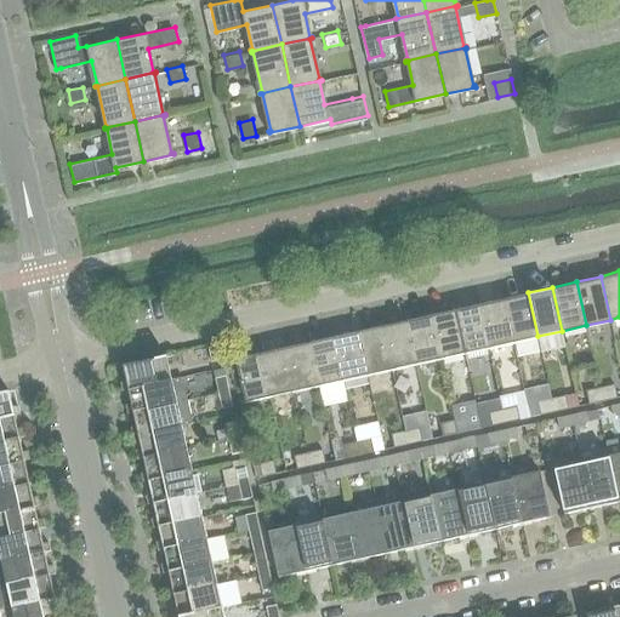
[(513,341),(538,336),(528,292),(504,297),(513,341)]
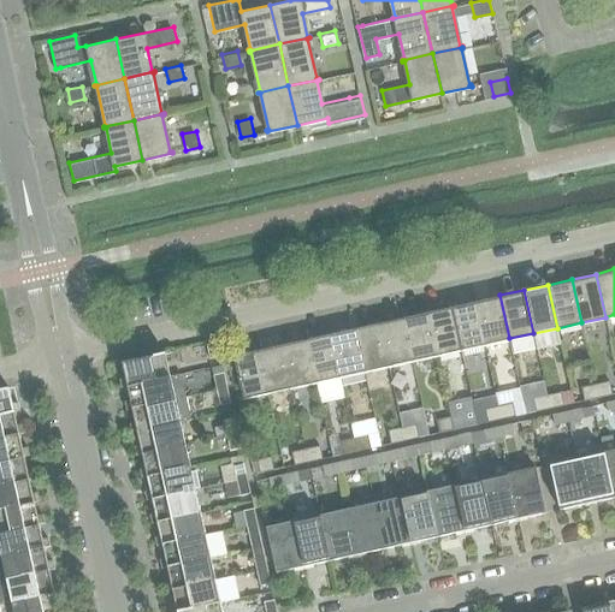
[(500,295),(475,301),(485,344),(509,338),(500,295)]
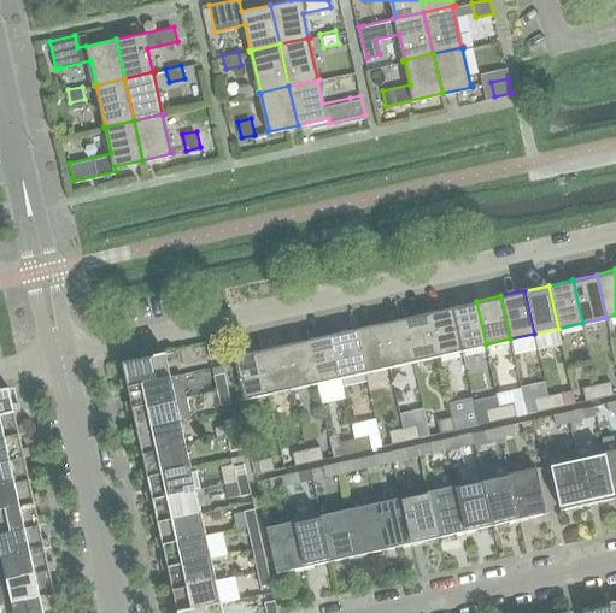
[(462,349),(486,345),(476,301),(452,306),(462,349)]
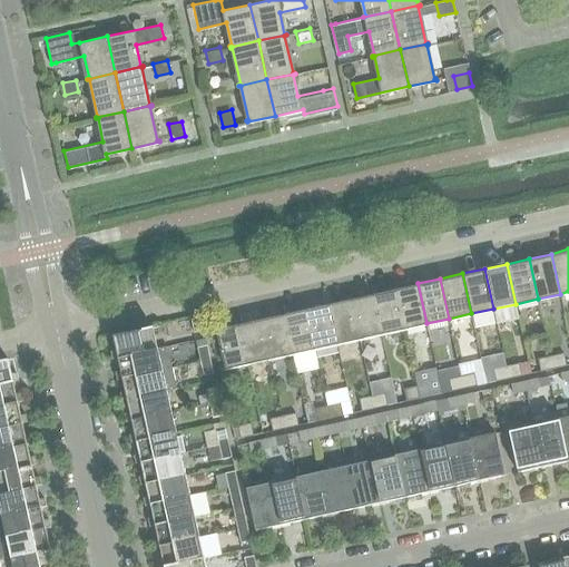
[(418,283),(395,289),(404,329),(427,323),(418,283)]
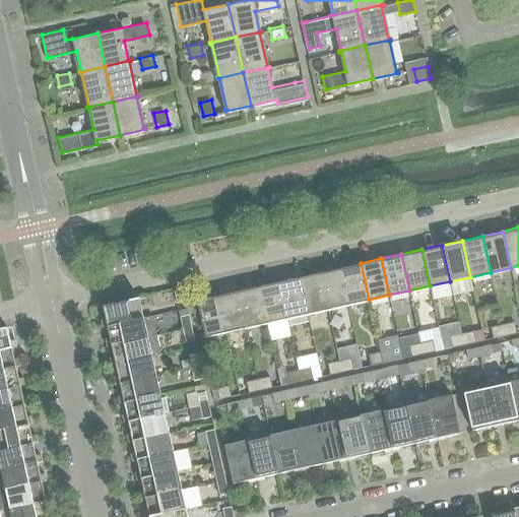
[(348,304),(369,300),(361,263),(340,267),(348,304)]
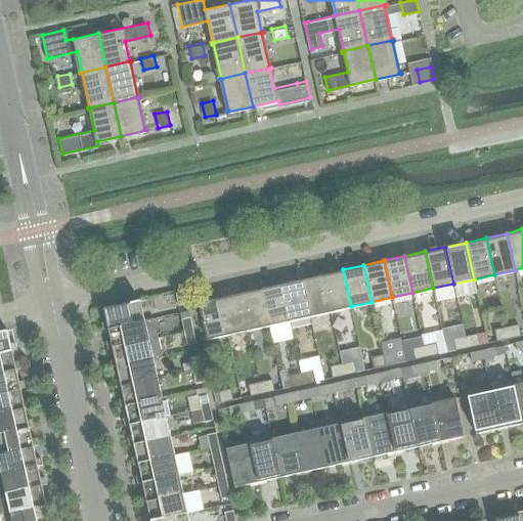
[(343,269),(322,274),(331,311),(351,306),(343,269)]
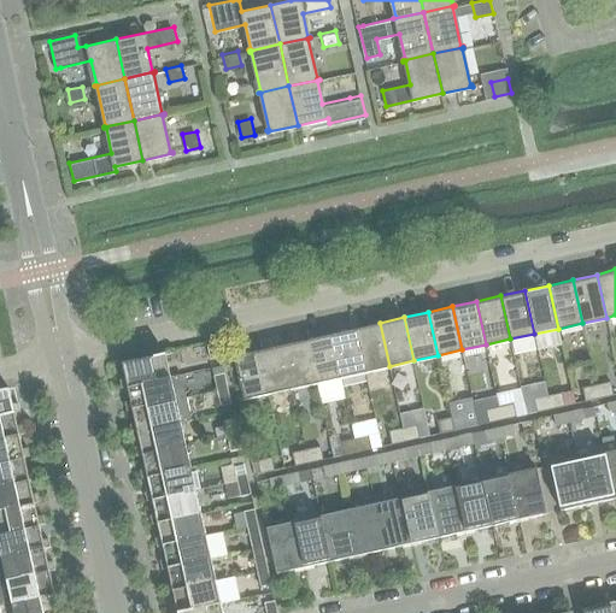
[(365,371),(389,366),(380,323),(356,328),(365,371)]
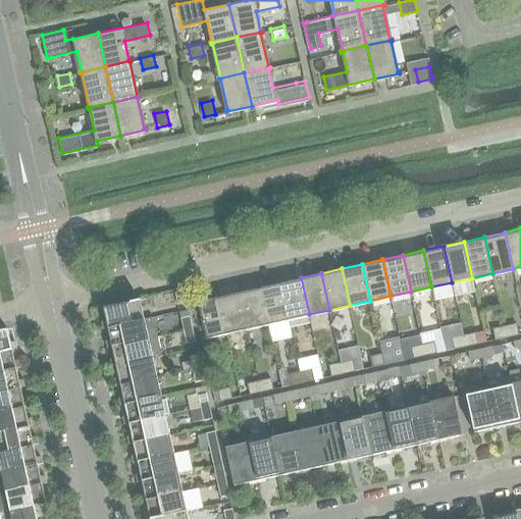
[(280,282),(289,319),(309,314),(301,277),(280,282)]
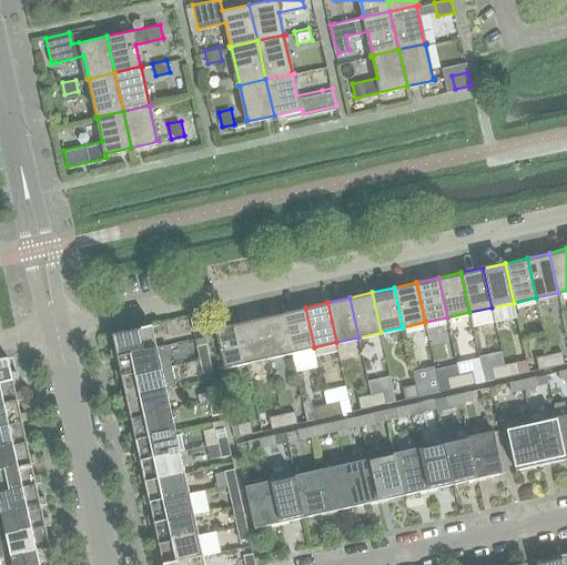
[(316,360),(314,347),(305,308),(283,312),(292,352),(294,365),(316,360)]
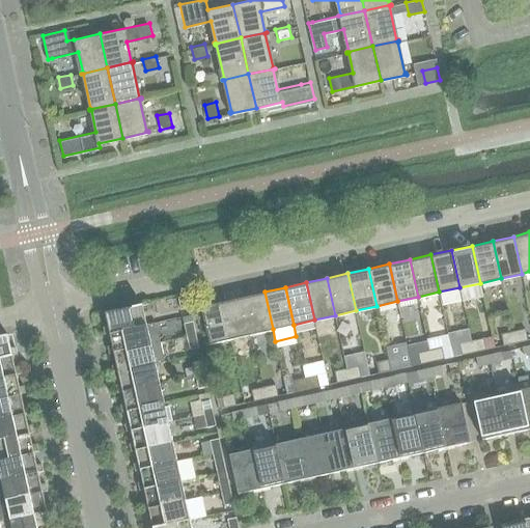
[(243,297),(252,334),(273,329),(265,292),(243,297)]
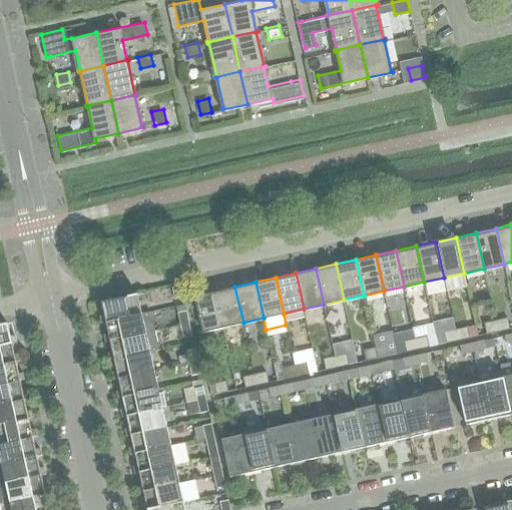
[(174,297),(182,295),(180,283),(171,285),(174,297)]
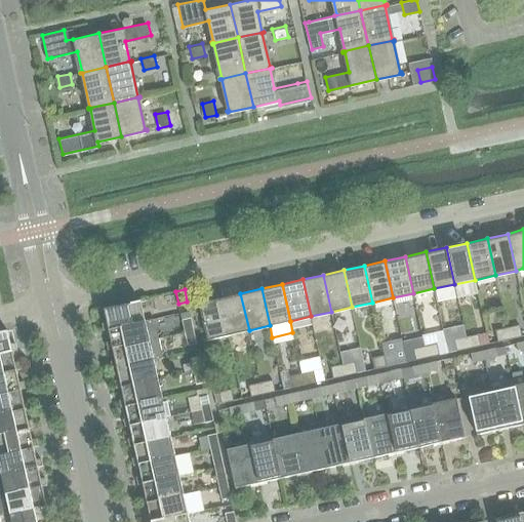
[(219,297),(228,334),(249,330),(240,293),(219,297)]
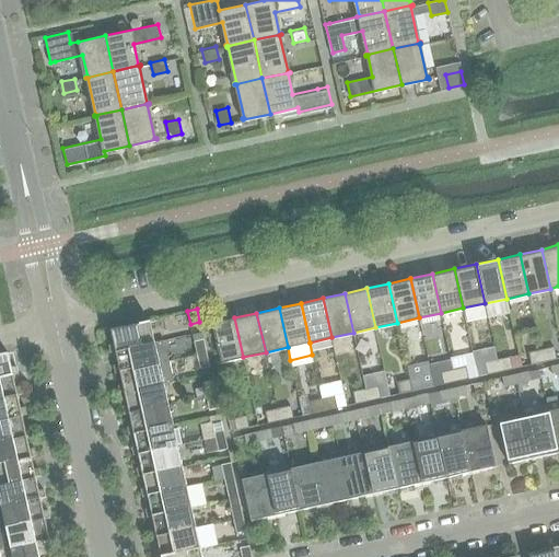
[(243,357),(234,317),(212,323),(221,362),(243,357)]
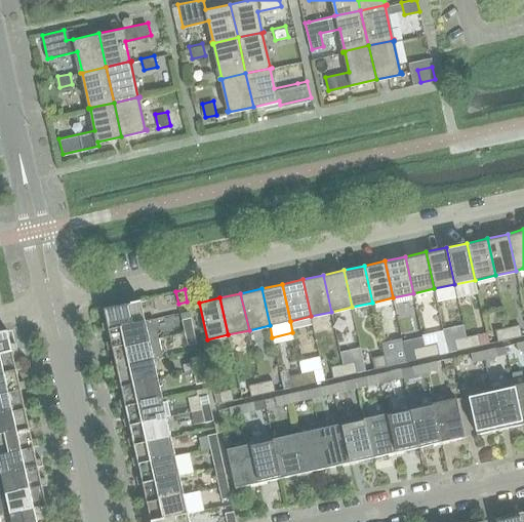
[(104,329),(108,328),(145,320),(140,299),(104,308),(107,321),(102,322),(104,329)]
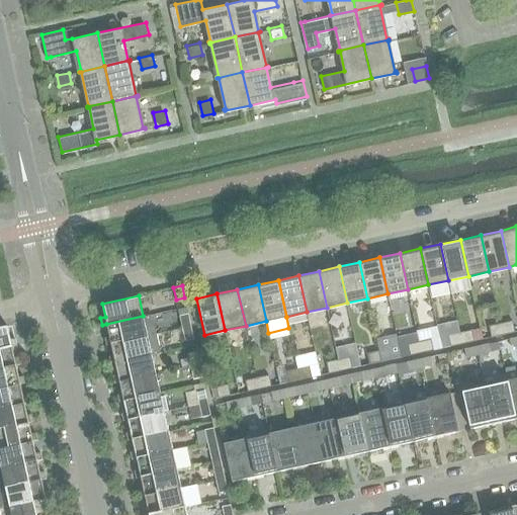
[(182,327),(190,325),(188,313),(179,315),(182,327)]
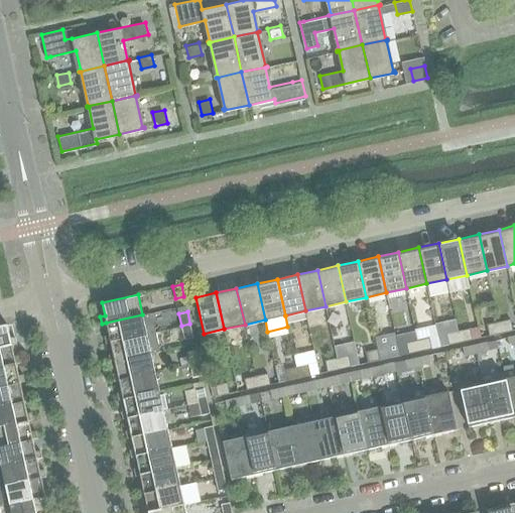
[(151,312),(142,314),(106,323),(109,334),(104,335),(106,342),(110,341),(155,331),(151,312)]
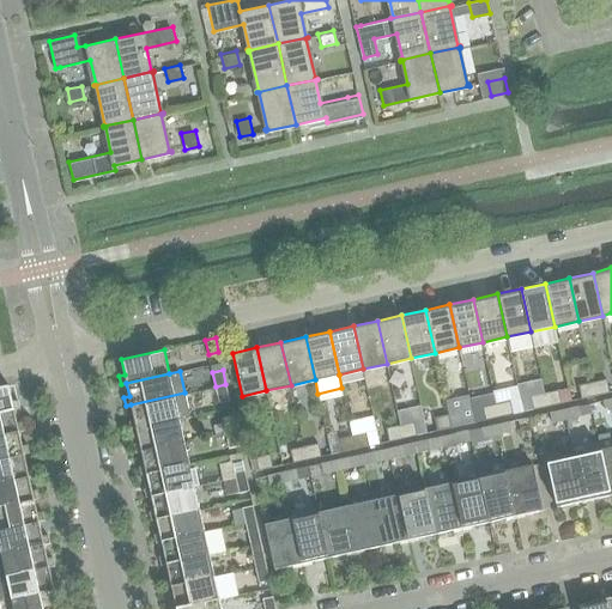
[(581,395),(609,389),(606,377),(579,383),(581,395)]
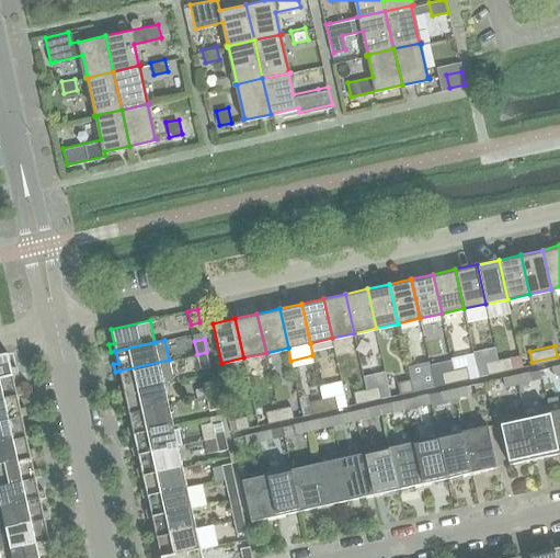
[(0,376),(13,374),(18,373),(16,365),(11,366),(8,352),(0,353),(0,376)]
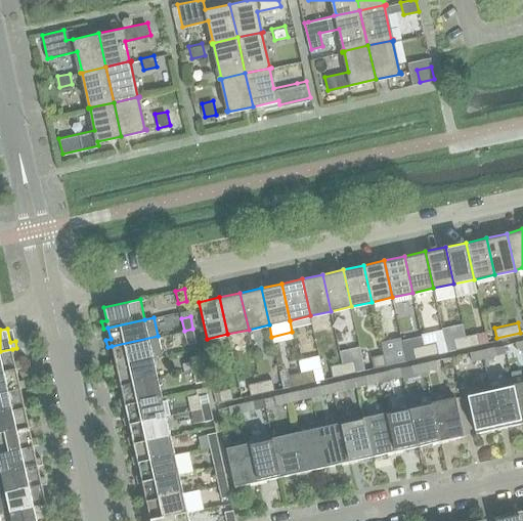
[(192,329),(184,331),(186,343),(195,342),(192,329)]
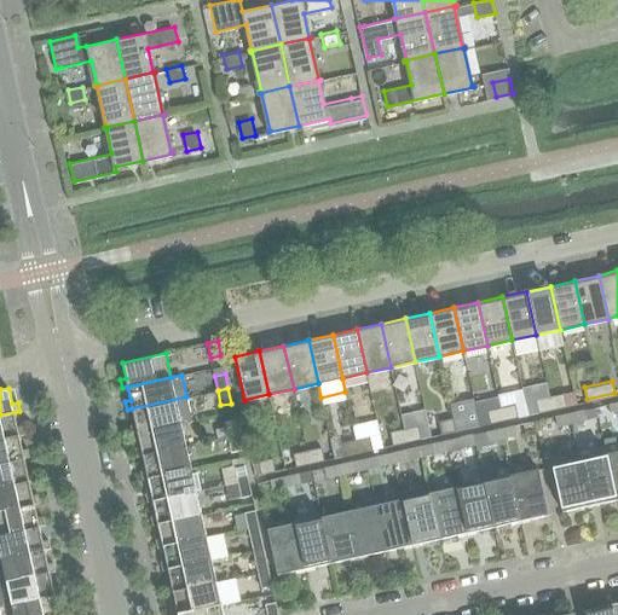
[(553,407),(566,405),(564,393),(550,395),(553,407)]
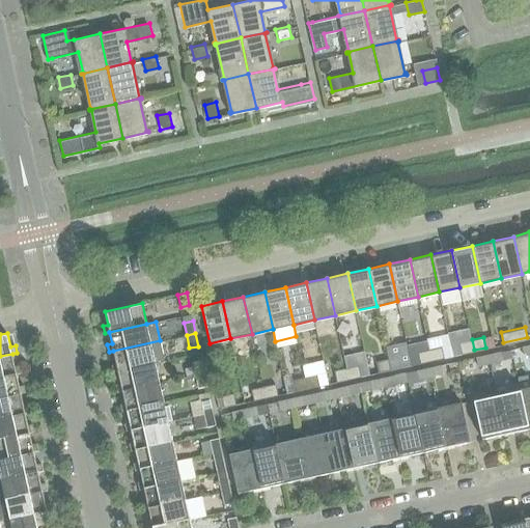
[(463,353),(474,350),(472,339),(459,342),(463,353)]
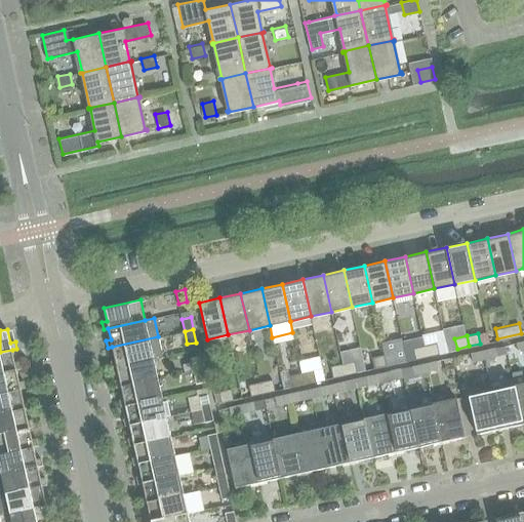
[(158,336),(112,347),(115,359),(111,360),(112,367),(117,366),(154,358),(163,356),(158,336)]
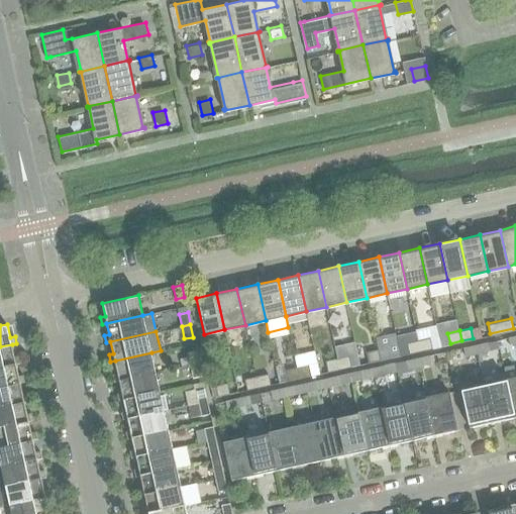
[(376,336),(381,358),(400,354),(395,332),(376,336)]
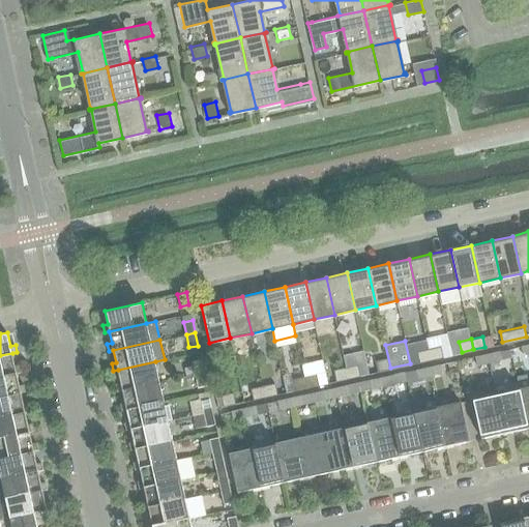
[(441,345),(430,348),(432,358),(443,356),(441,345)]
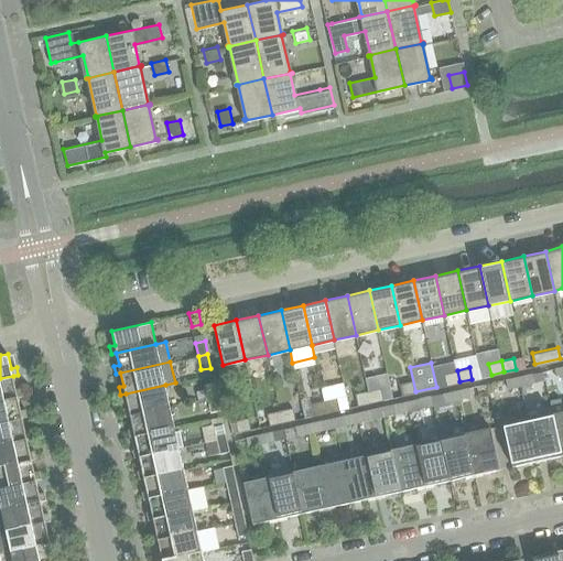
[(447,385),(459,381),(457,370),(444,374),(447,385)]
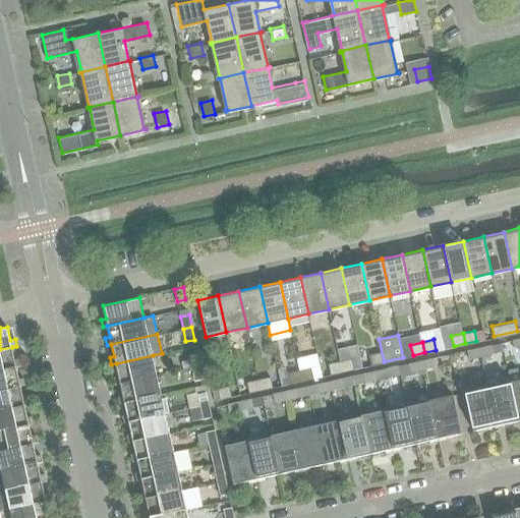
[(494,353),(492,344),(479,347),(481,355),(494,353)]
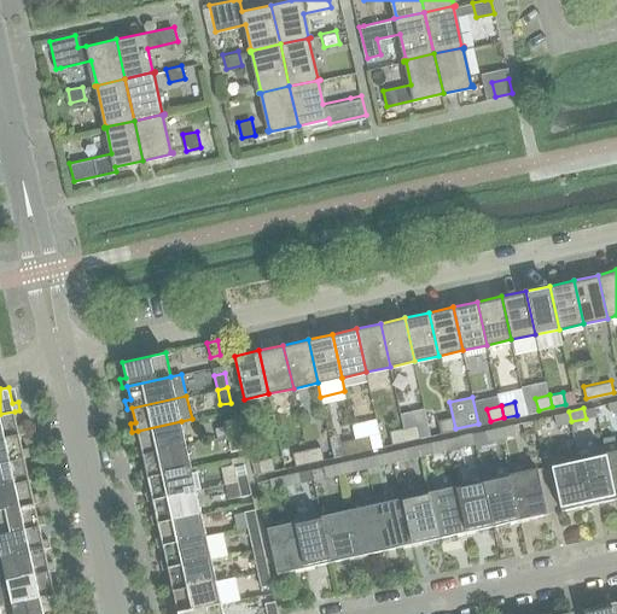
[(0,414),(0,437),(19,433),(24,432),(23,425),(17,425),(15,411),(0,414)]
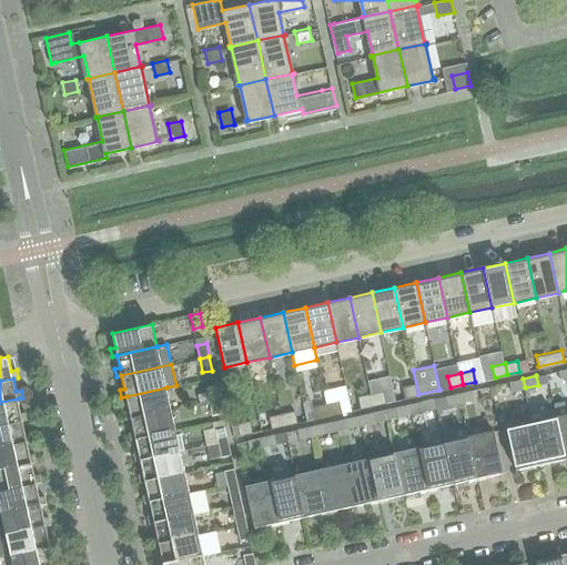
[(525,387),(523,379),(509,382),(512,391),(525,387)]
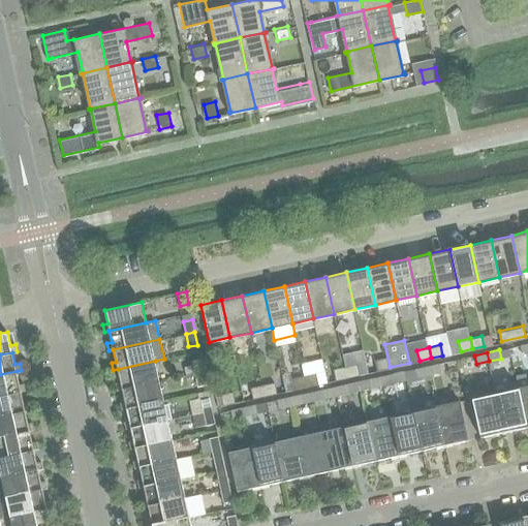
[(377,370),(390,367),(386,357),(375,360),(377,370)]
